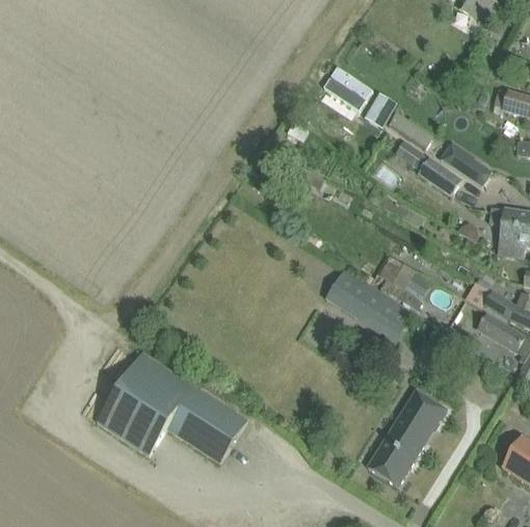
[(459,0),(457,5),(479,18),(488,0),(459,0)]
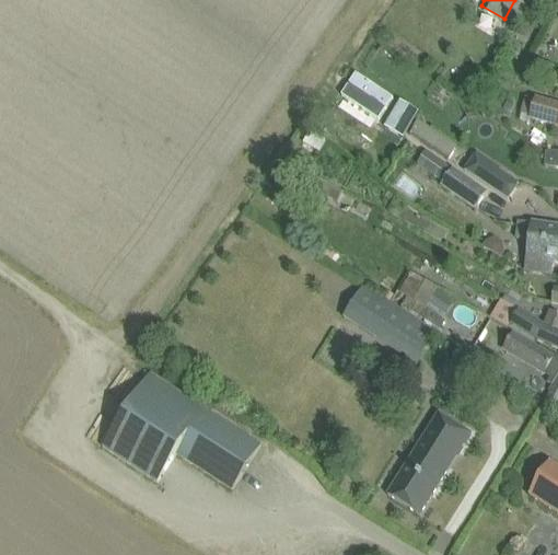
[(394,94),(350,66),(334,91),(378,120),(394,94)]
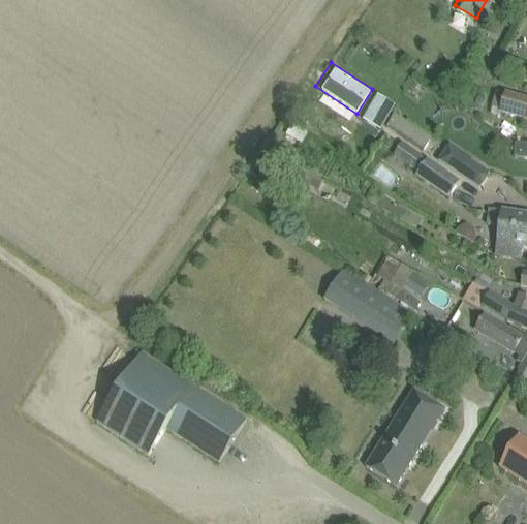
[(368,104),(385,115),(401,89),(383,79),(368,104)]
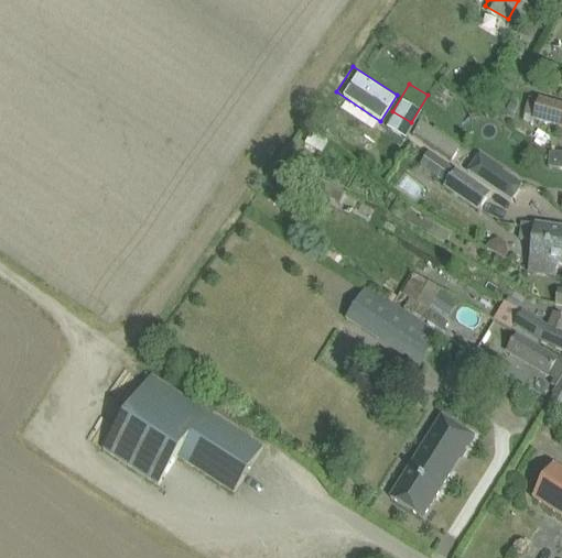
[(561,123),(561,100),(538,94),(532,116),(561,123)]
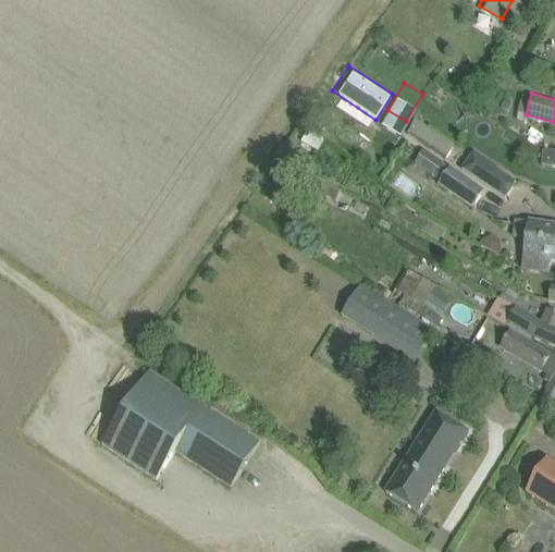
[(454,158),(463,146),(416,114),(408,127),(454,158)]
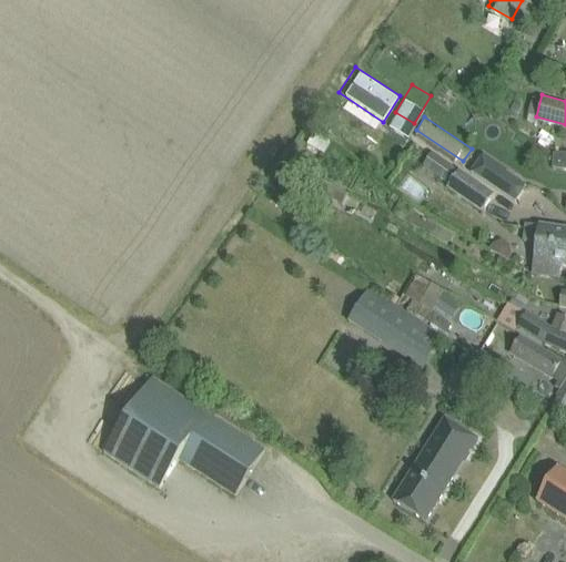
[(311,128),(305,139),(322,147),(327,136),(311,128)]
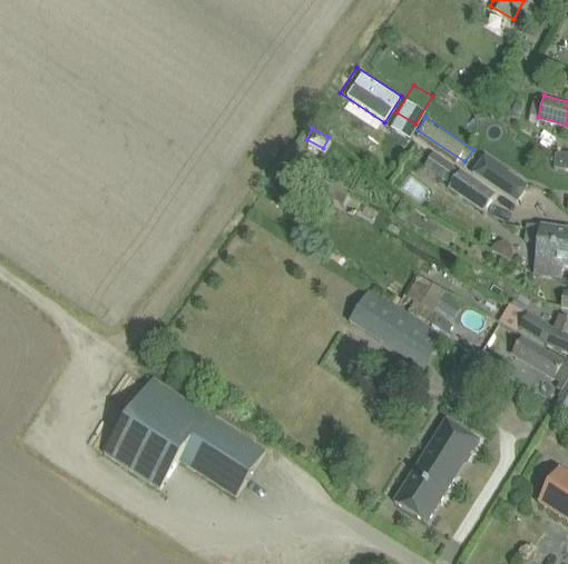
[(554,147),(551,162),(566,166),(567,149),(554,147)]
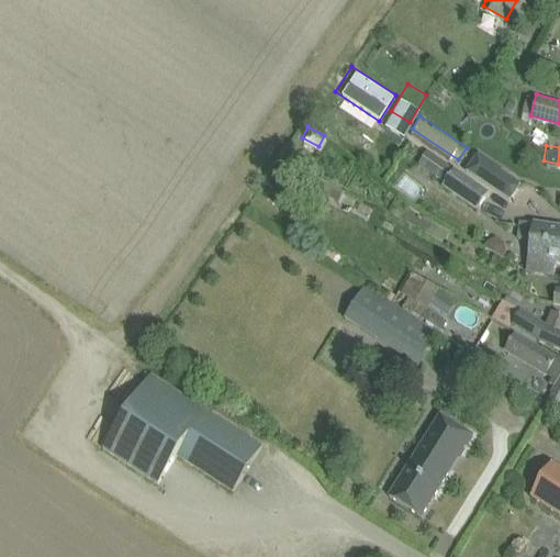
[(417,160),(444,178),(441,181),(477,205),(488,190),(452,166),(426,147),(417,160)]
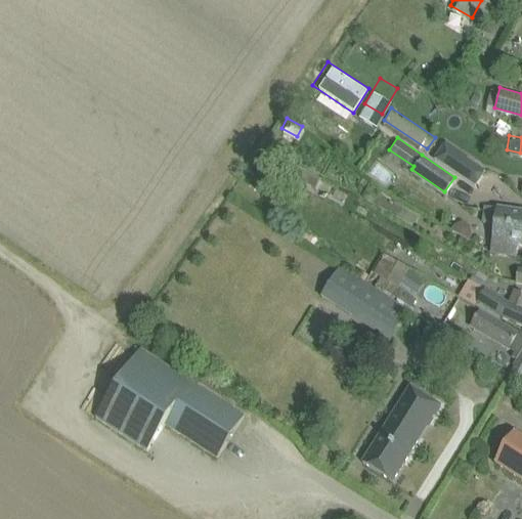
[(444,139),(433,157),(474,183),(484,168),(466,156),(467,155),(444,139)]
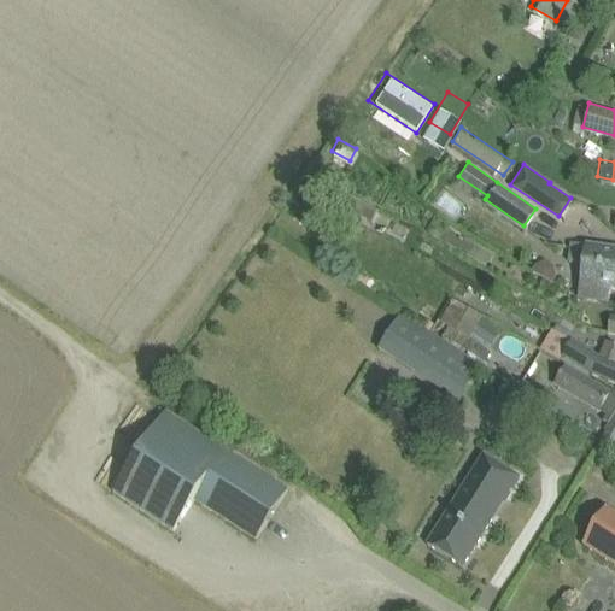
[(344,187),(335,201),(350,210),(358,194),(344,187)]
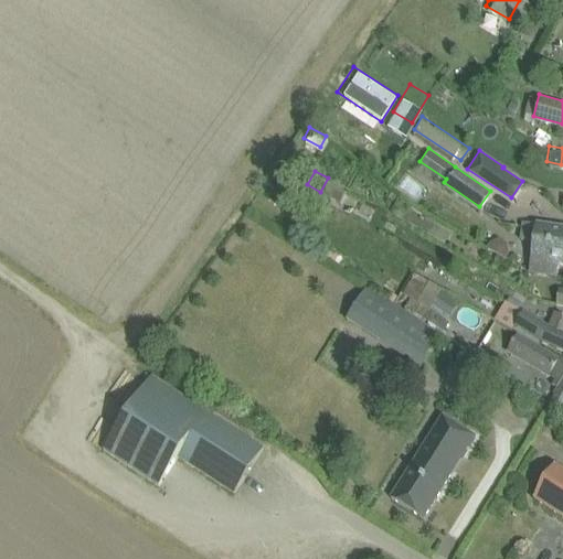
[(562,259),(562,224),(534,221),(522,219),(520,236),(532,238),(529,256),(528,269),(555,273),(558,259),(562,259)]
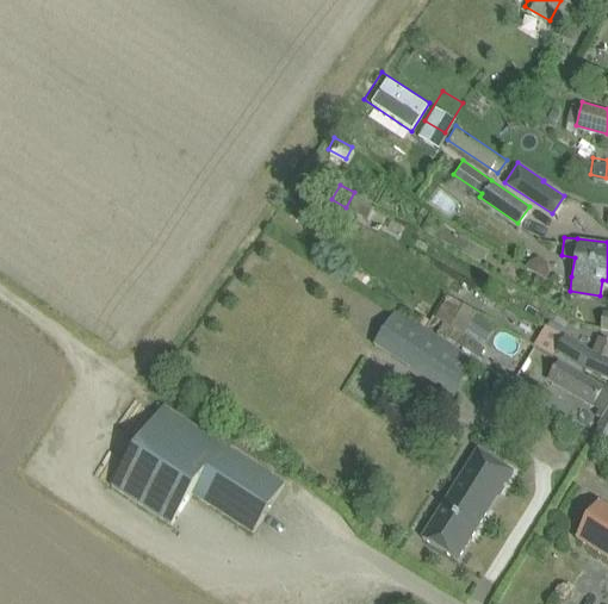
[(358,265),(352,272),(370,282),(374,275),(358,265)]
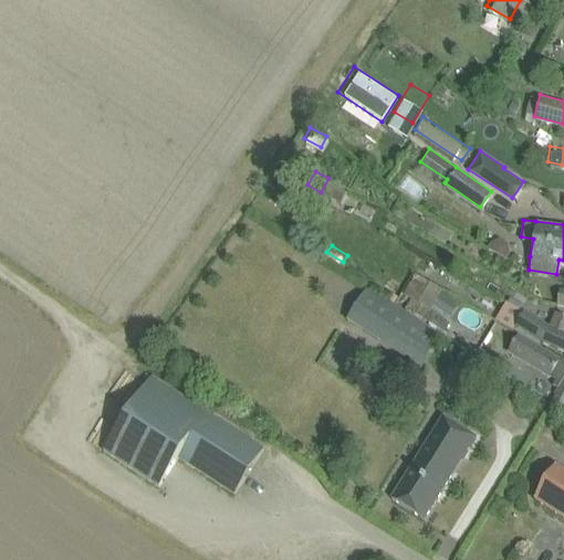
[(441,287),(429,280),(415,271),(401,292),(409,296),(404,303),(444,328),(448,319),(428,307),(441,287)]
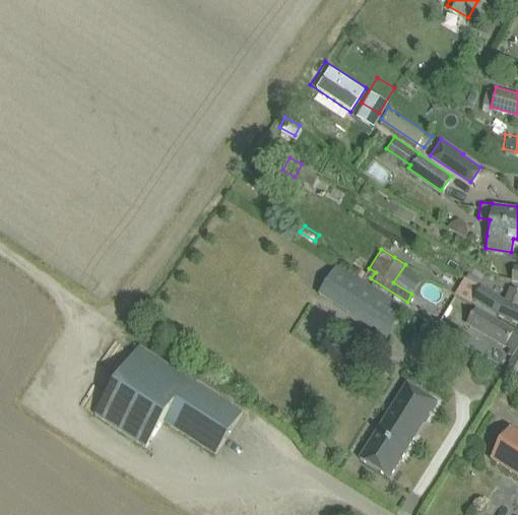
[(336,260),(317,291),(386,335),(406,306),(336,260)]
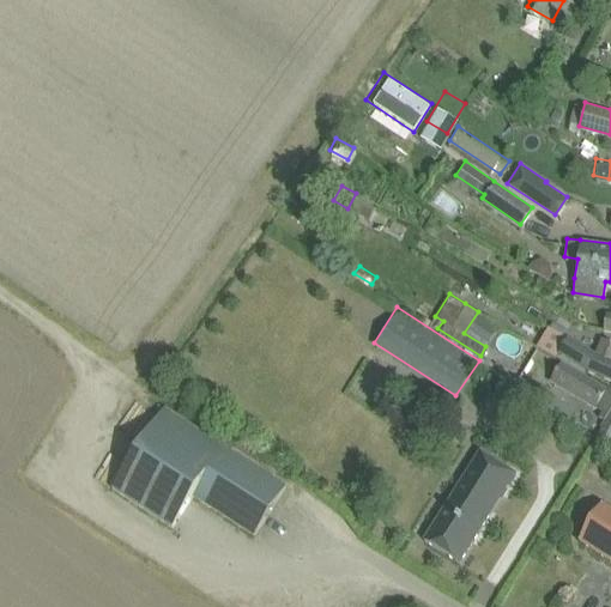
[(610,357),(598,352),(593,350),(567,334),(557,351),(588,369),(610,377),(610,357)]
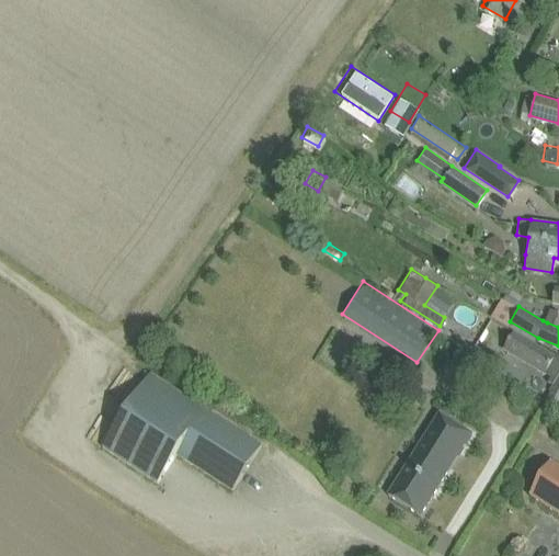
[(558,314),(551,311),(547,322),(558,327),(558,314)]
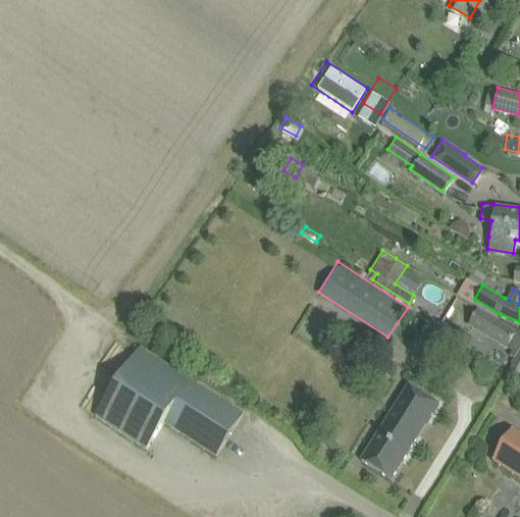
[(519,331),(477,305),(467,321),(506,345),(506,344),(512,348),(509,352),(514,355),(511,360),(513,361),(519,365),(519,331)]
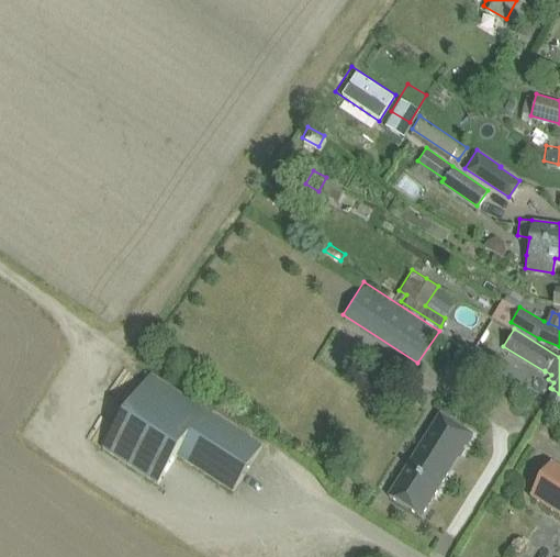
[(513,364),(506,374),(519,382),(526,372),(513,364)]
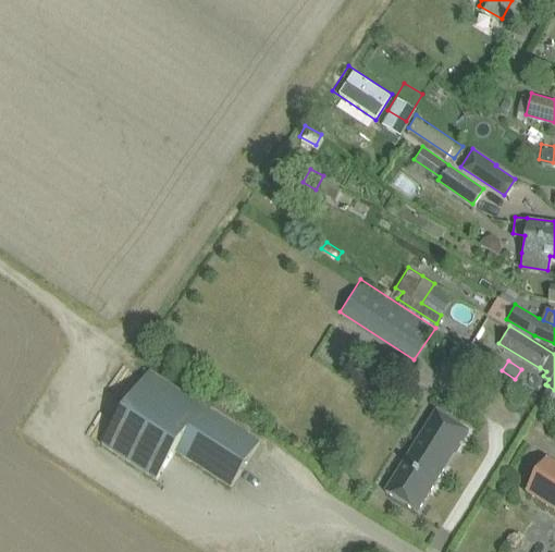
[(100,440),(136,464),(155,476),(174,446),(229,482),(258,439),(202,403),(148,367),(100,440)]
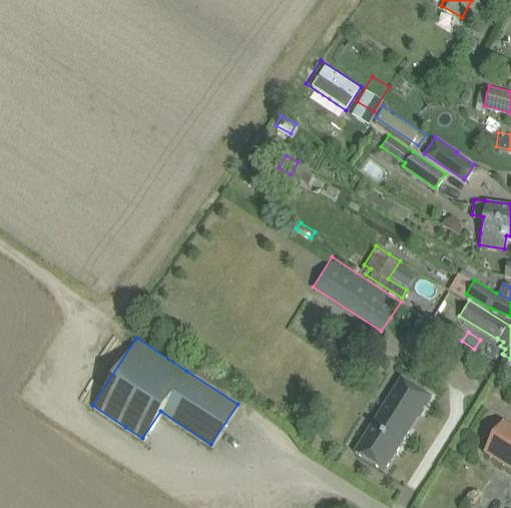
[(510,359),(504,355),(498,365),(510,373),(510,371),(510,359)]
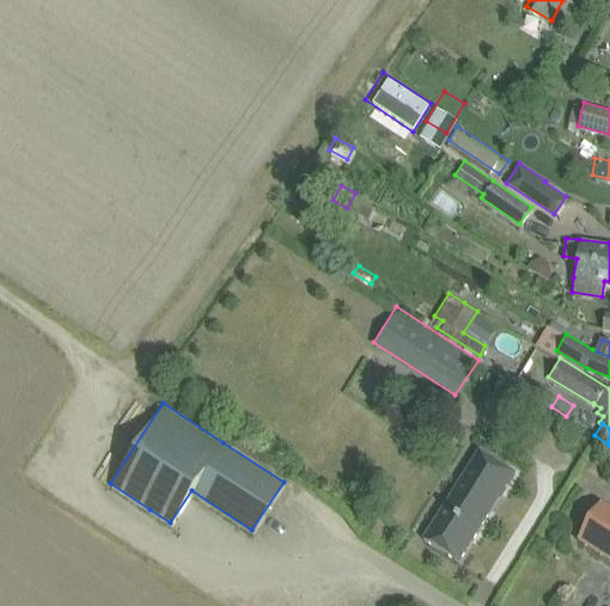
[(457,558),(492,503),(499,493),(513,469),(479,447),(463,470),(456,481),(421,536),(457,558)]
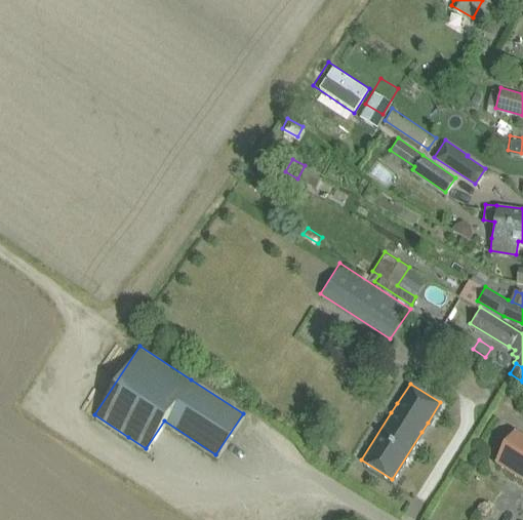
[(522,433),(515,429),(495,462),(522,479),(522,433)]
